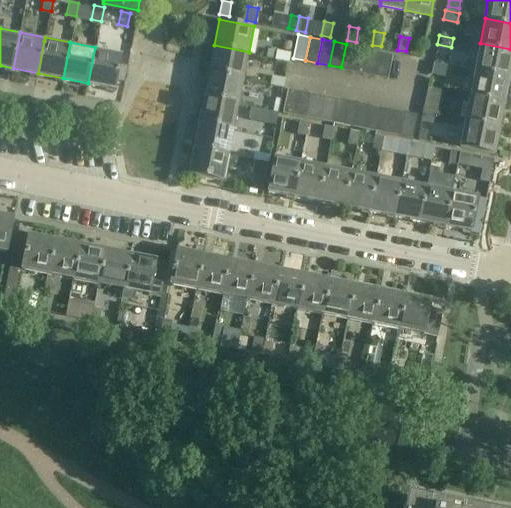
[(510,49),(480,43),(475,68),(510,75),(510,49)]
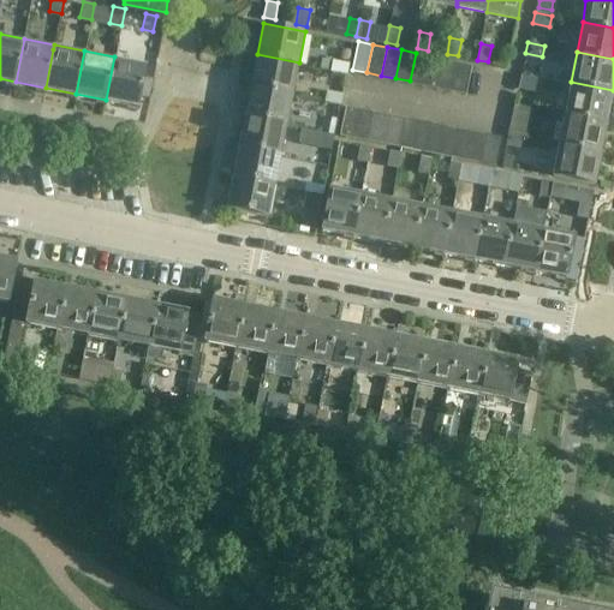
[(416,53),(410,81),(424,84),(429,55),(416,53)]
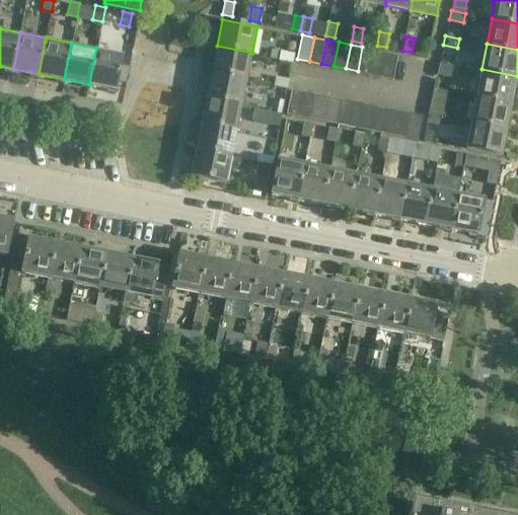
[(252,53),(217,46),(212,72),(247,78),(252,53)]
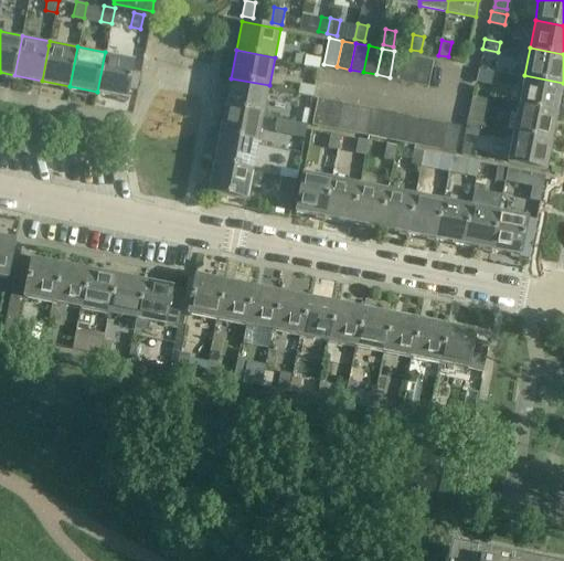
[(394,51),(390,77),(402,80),(407,53),(394,51)]
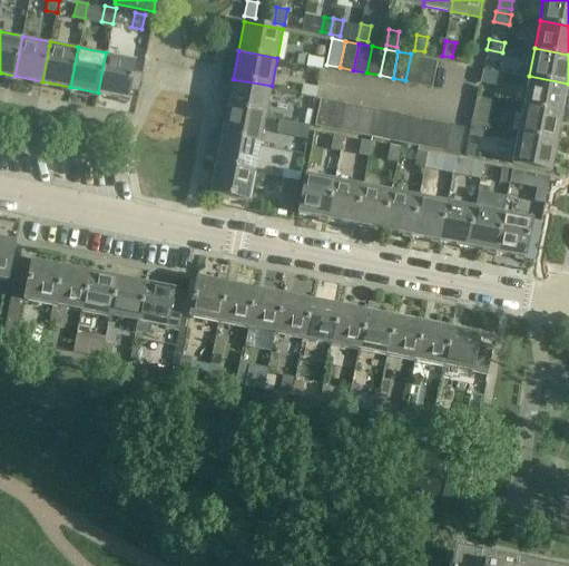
[(134,69),(136,58),(106,52),(98,93),(128,98),(133,75),(134,69)]
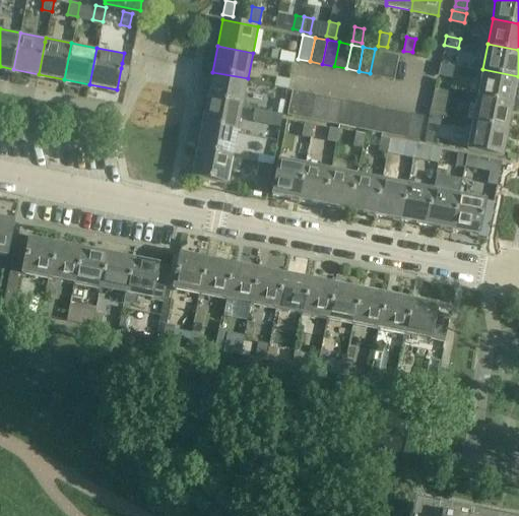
[(294,61),(296,52),(273,48),(271,56),(279,57),(279,58),(294,61)]
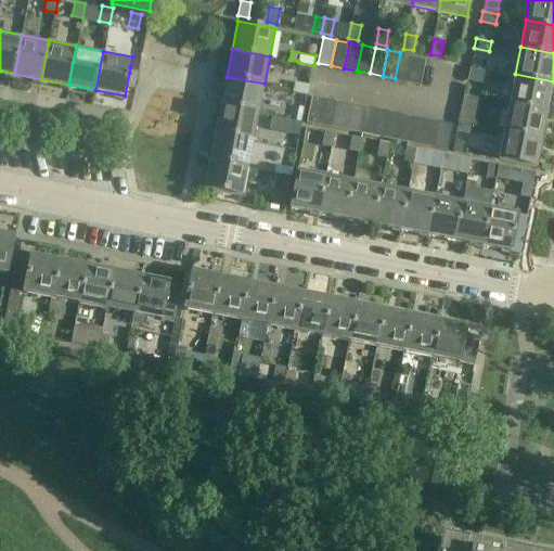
[(400,52),(395,78),(408,80),(413,55),(400,52)]
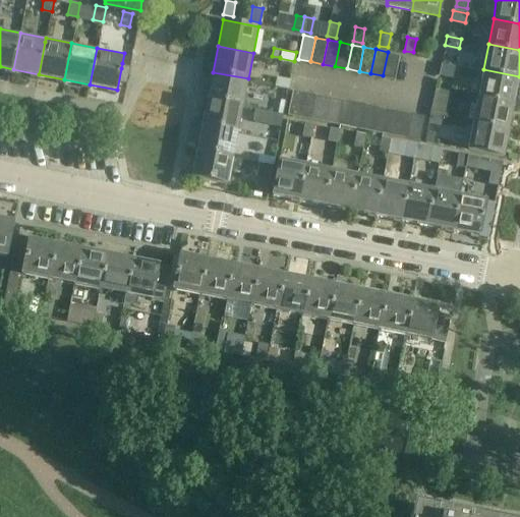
[(388,52),(383,75),(395,78),(400,54),(388,52)]
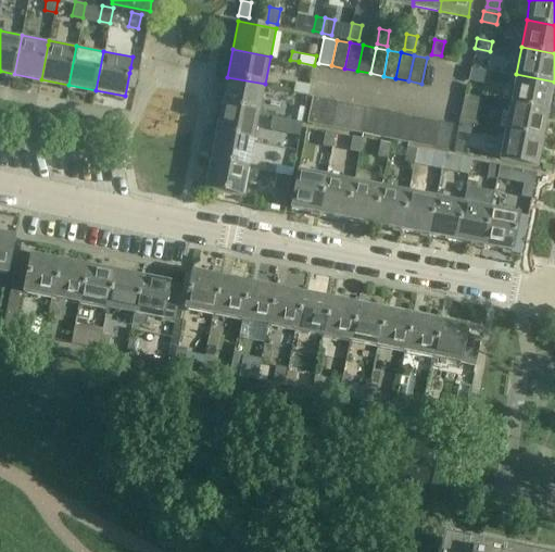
[(471,65),(468,76),(483,79),(487,69),(471,65)]
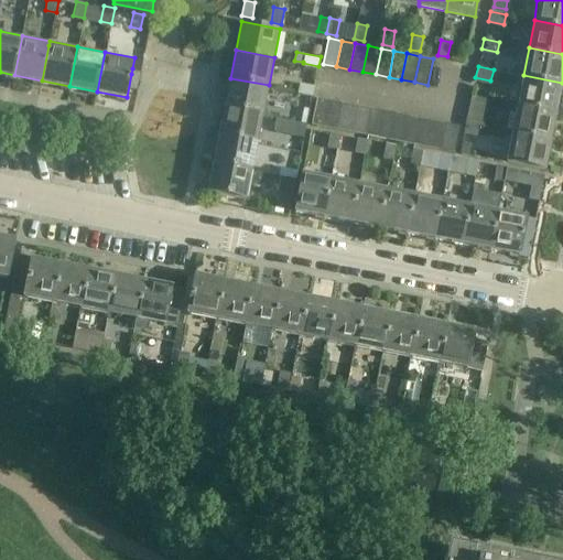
[(141,71),(132,68),(131,74),(128,87),(138,88),(141,71)]
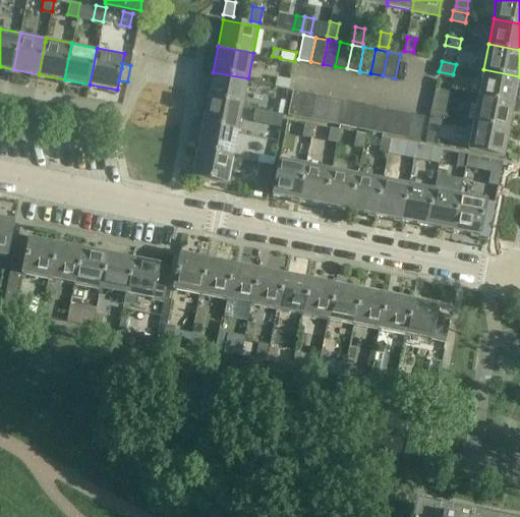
[(519,76),(483,69),(478,96),(514,103),(519,76)]
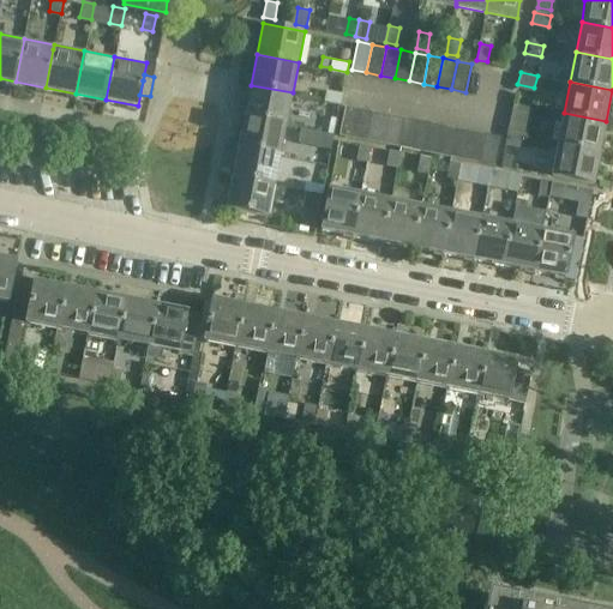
[(293,92),(251,85),(245,115),(287,122),(293,92)]
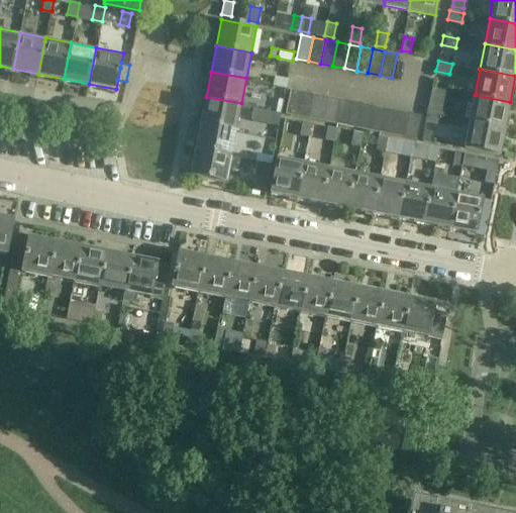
[(275,75),(273,84),(287,87),(289,77),(275,75)]
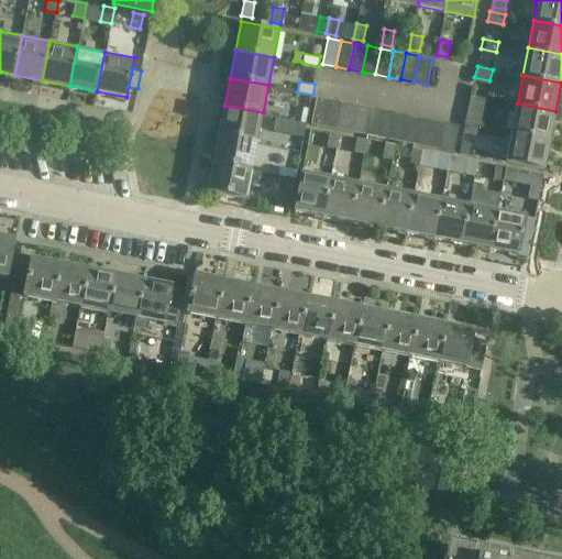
[(471,94),(469,105),(465,122),(480,125),(483,125),(488,98),(471,94)]
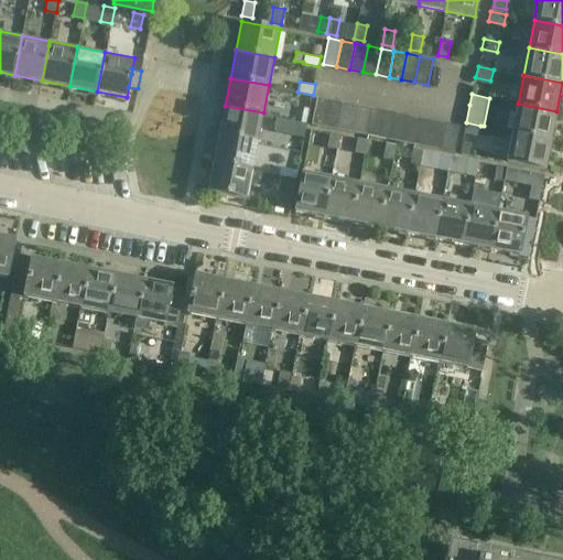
[(325,125),(331,98),(317,96),(312,122),(325,125)]
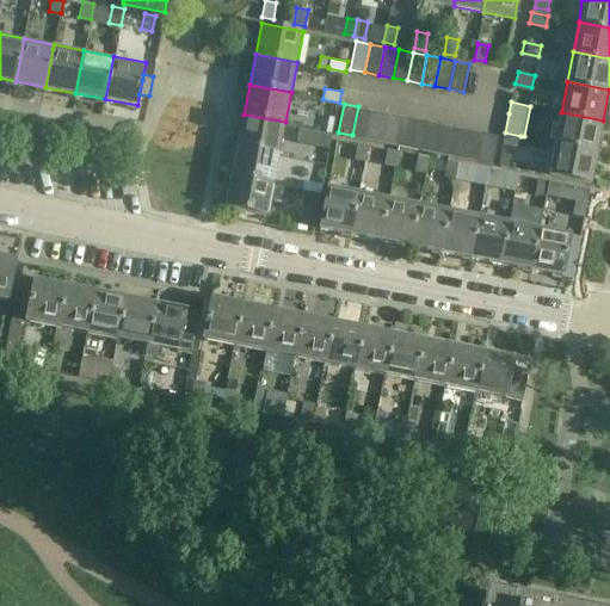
[(358,106),(352,135),(367,137),(371,109),(358,106)]
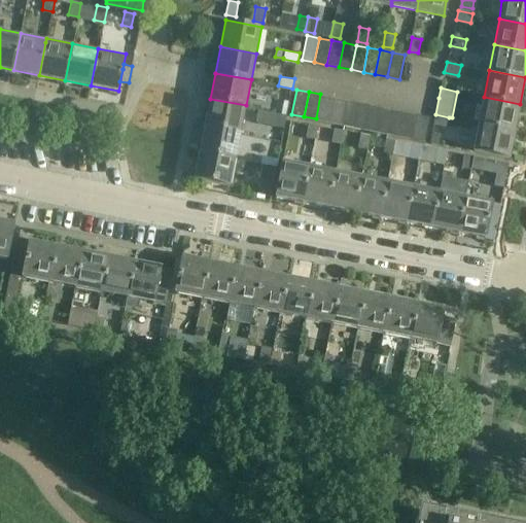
[(320,94),(316,118),(327,121),(332,97),(320,94)]
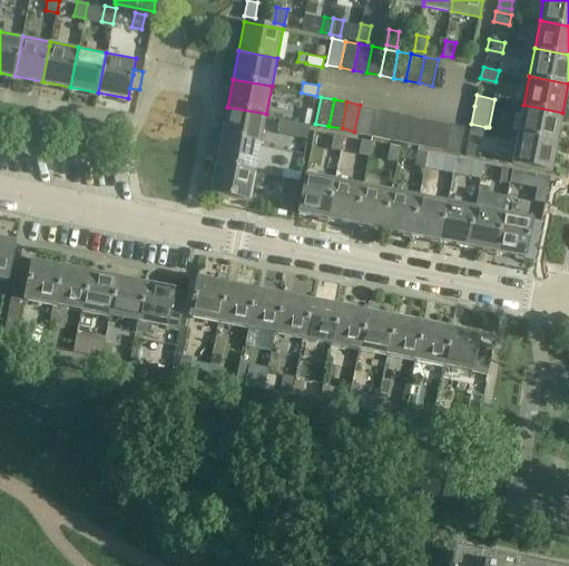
[(360,105),(354,132),(368,134),(373,107),(360,105)]
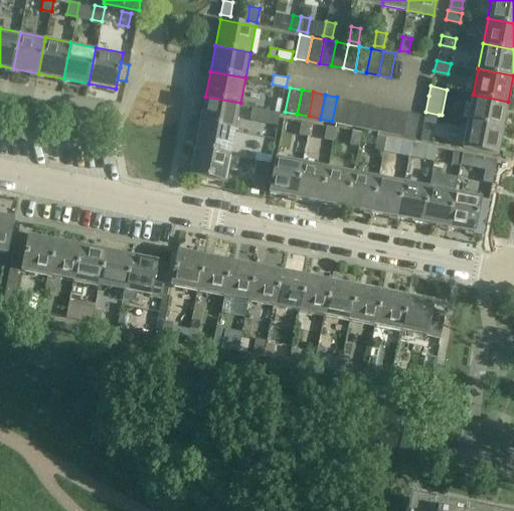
[(508,102),(473,95),(468,120),(503,127),(508,102)]
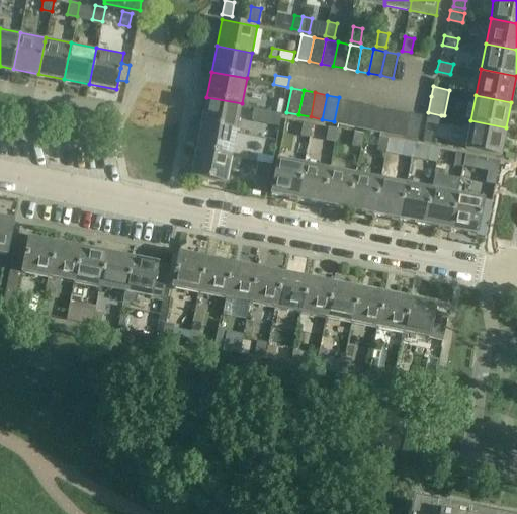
[(242,103),(206,97),(201,122),(237,130),(242,103)]
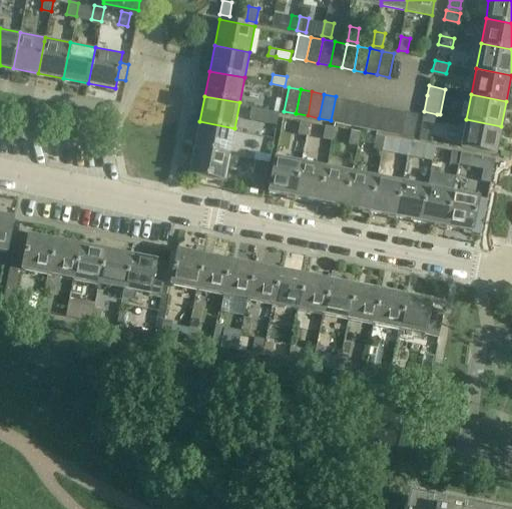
[(336,96),(331,120),(343,122),(348,98),(336,96)]
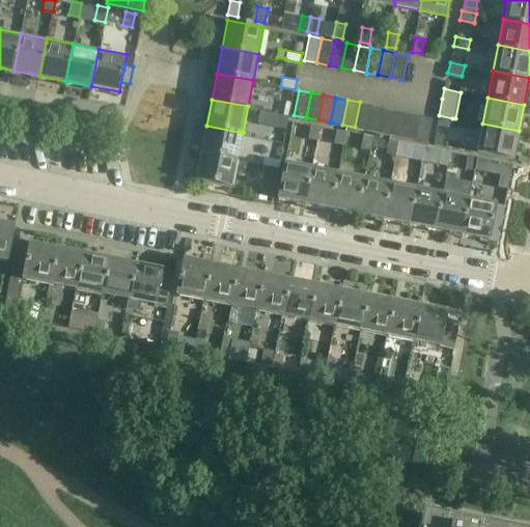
[(360,102),(355,127),(367,129),(371,105),(360,102)]
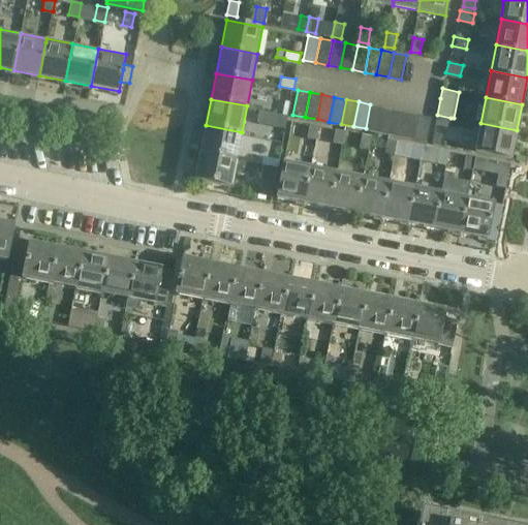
[(370,104),(366,128),(377,131),(382,106),(370,104)]
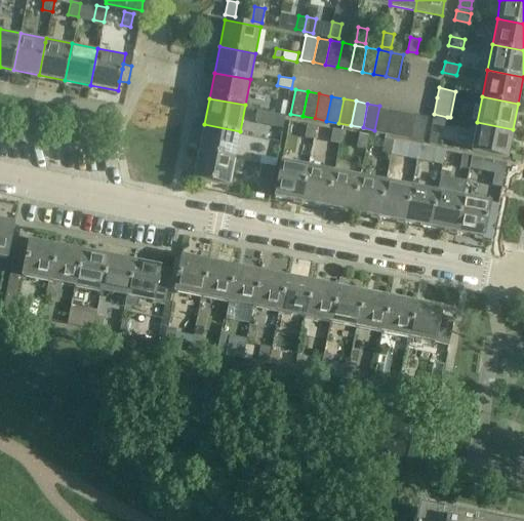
[(379,106),(374,130),(387,132),(392,108),(379,106)]
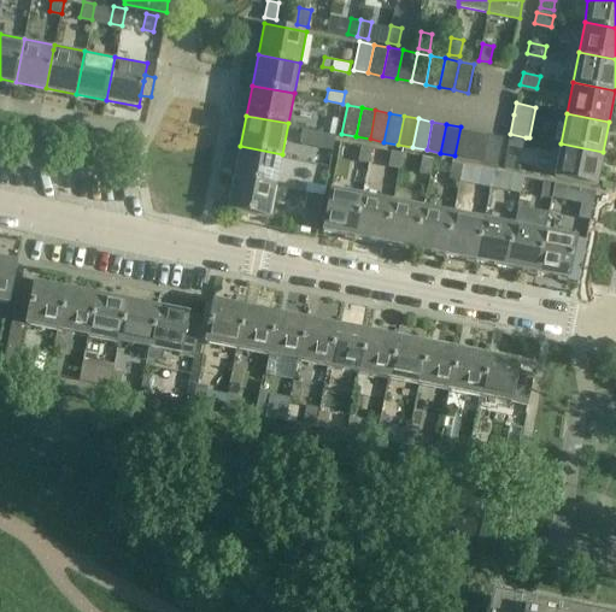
[(461,127),(455,156),(469,158),(475,130),(461,127)]
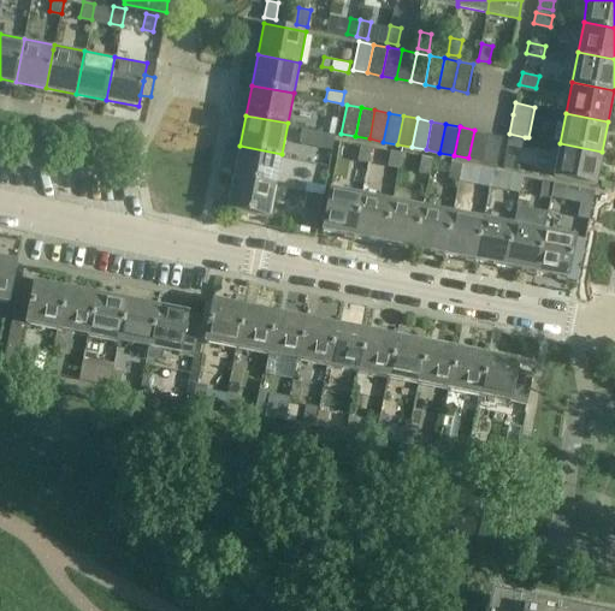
[(474,130),(468,158),(483,161),(488,132),(474,130)]
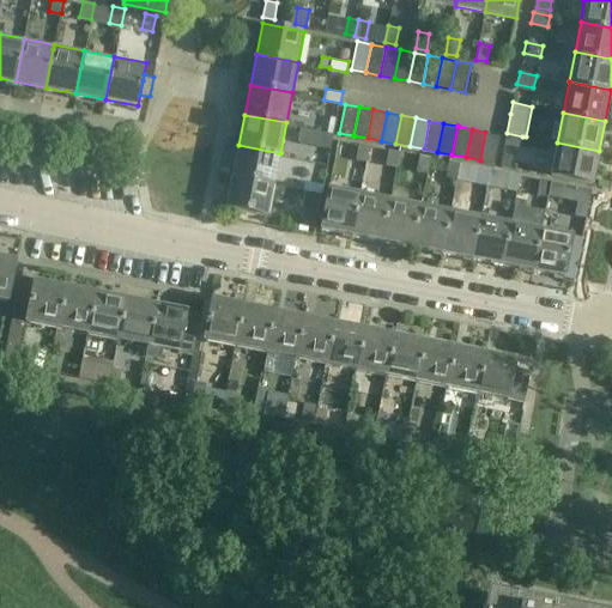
[(485,132),(480,160),(495,163),(501,134),(485,132)]
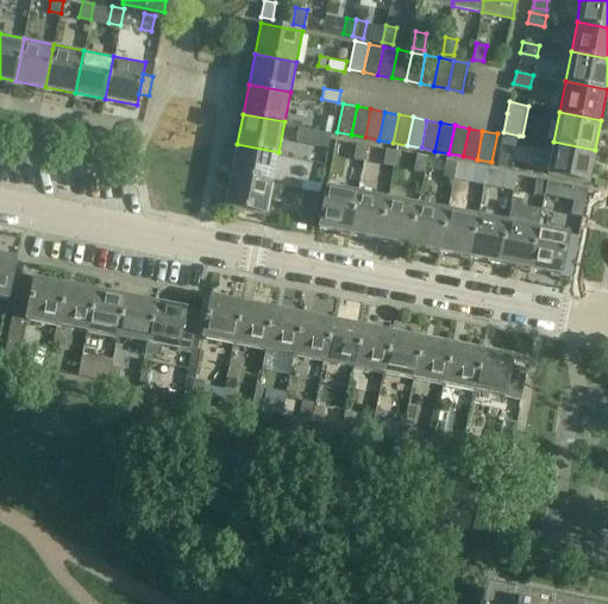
[(516,145),(519,136),(503,132),(501,142),(516,145)]
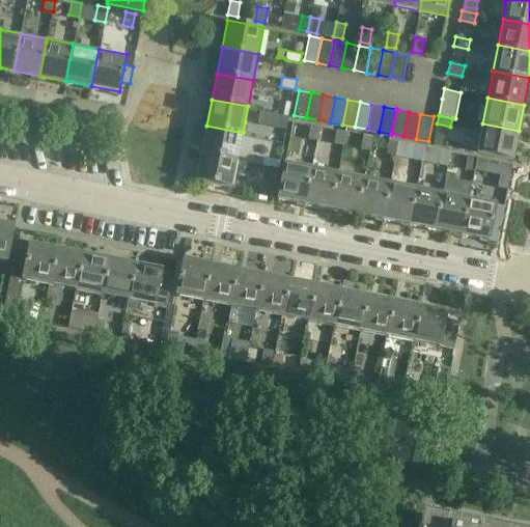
[(321,125),(311,122),(308,137),(318,138),(321,125)]
